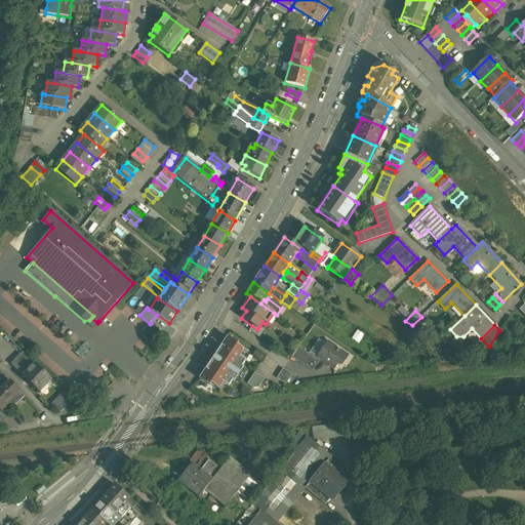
[(259,326),(257,329),(252,326),(248,331),(258,337),(265,330),(259,326)]
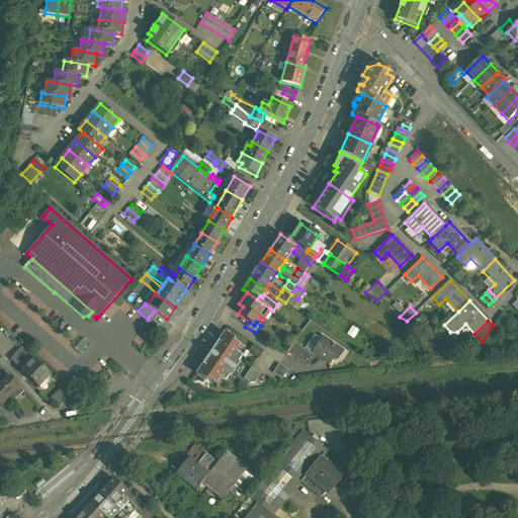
[(234,340),(224,333),(212,349),(214,351),(213,352),(212,351),(209,357),(209,359),(206,357),(195,374),(204,379),(206,375),(211,378),(209,381),(218,385),(222,379),(225,381),(229,376),(230,377),(240,363),(238,362),(242,356),(239,354),(243,348),(233,342),(234,340)]
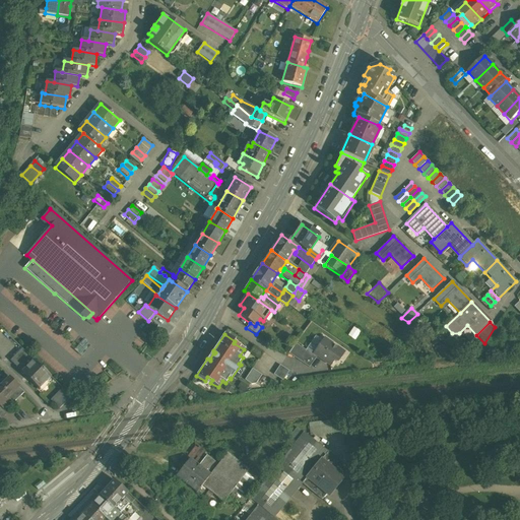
[(343,352),(324,339),(314,353),(314,354),(317,356),(330,366),(334,360),(337,362),(343,352)]
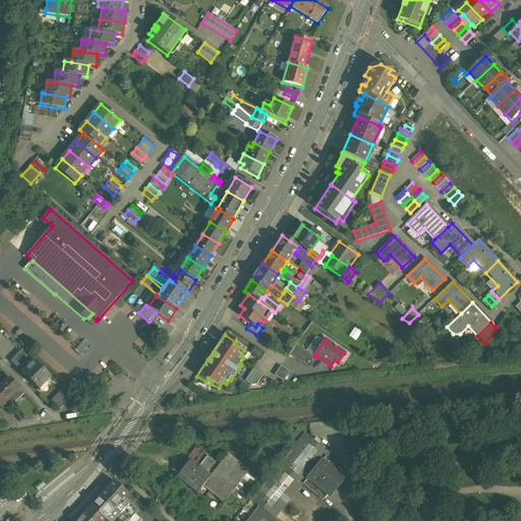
[(75,352),(81,357),(90,348),(83,342),(75,352)]
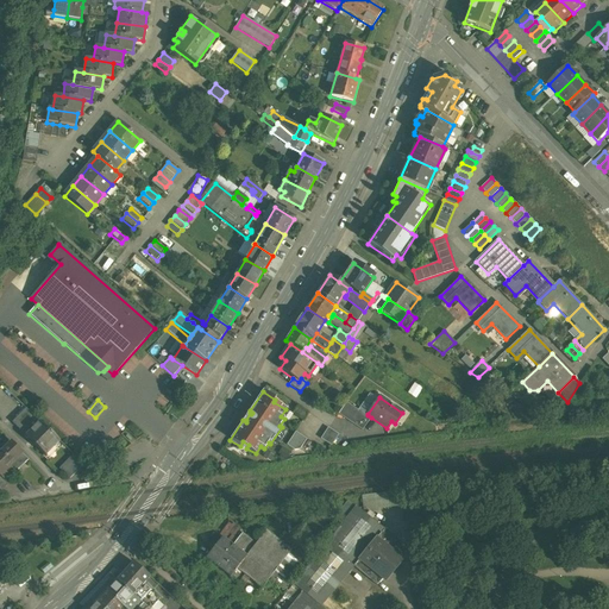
[(358,410),(346,403),(338,414),(350,422),(358,412),(358,410)]
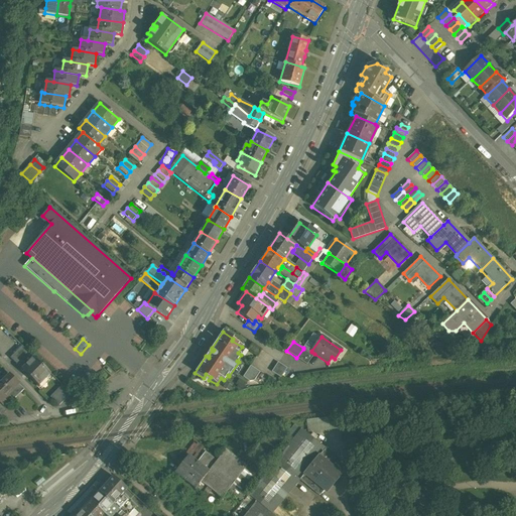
[(261,351),(252,345),(248,351),(257,357),(261,351)]
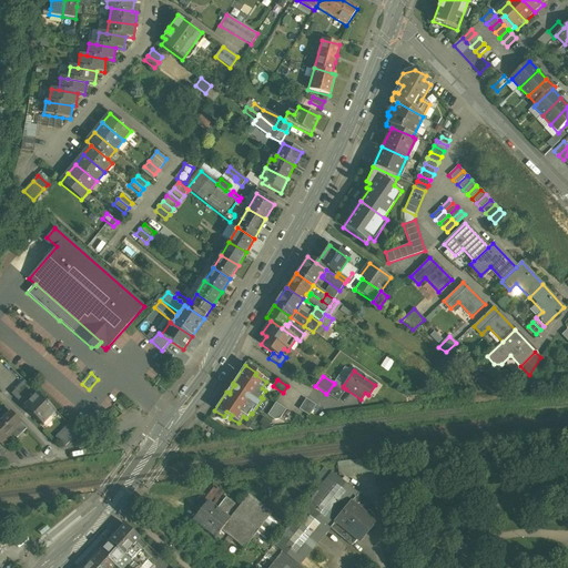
[(23,381),(11,394),(23,406),(37,393),(23,381)]
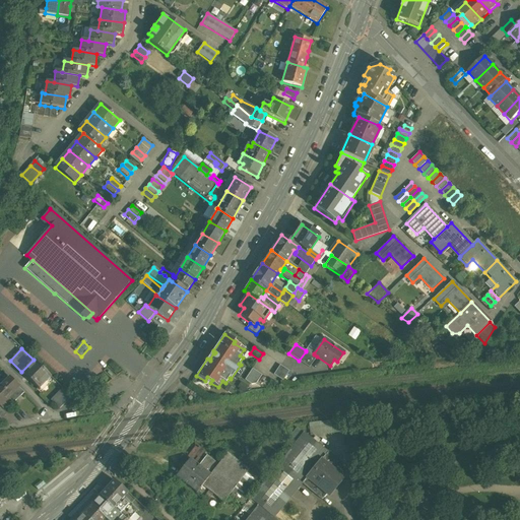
[(314,353),(307,348),(306,350),(306,351),(299,361),(309,368),(317,356),(314,354),(314,353)]
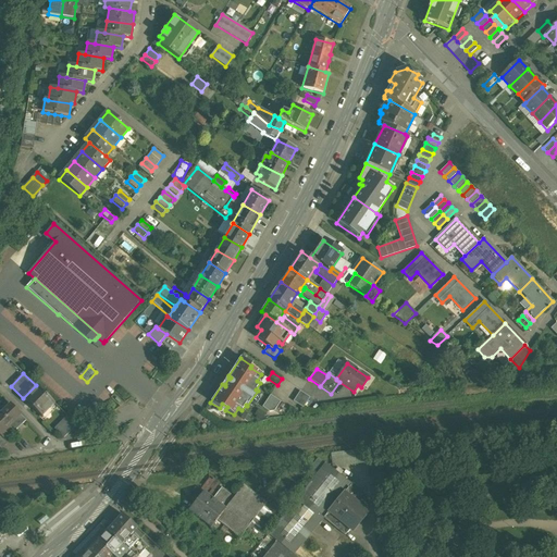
[(54,404),(36,385),(23,398),(41,417),(54,404)]
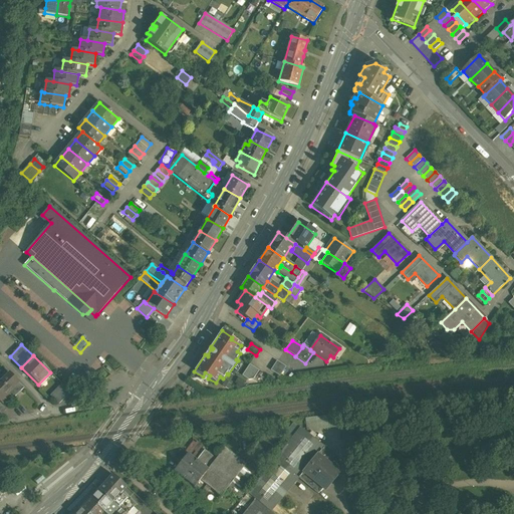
[(285,367),(276,361),(270,370),(279,376),(285,367)]
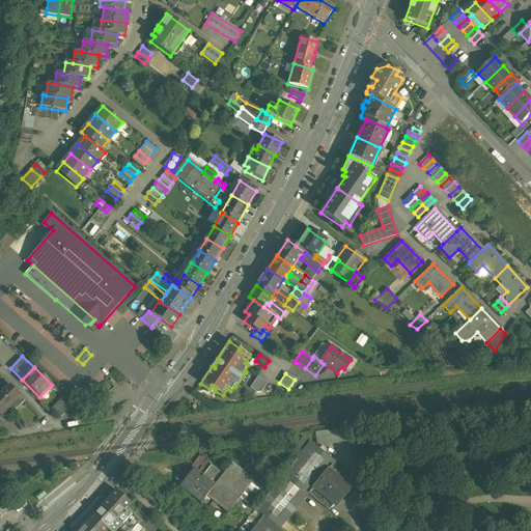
[(267,384),(257,378),(250,388),(256,393),(260,392),(267,384)]
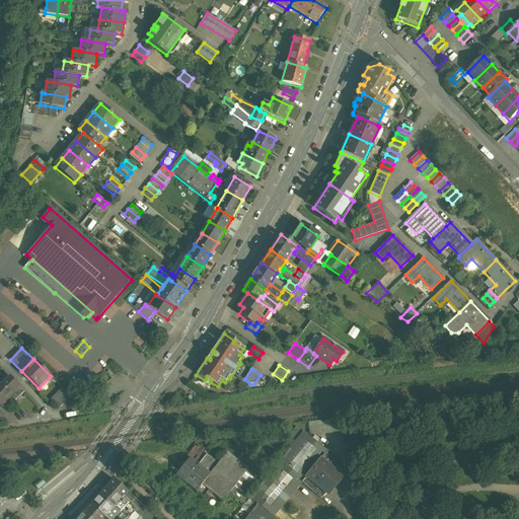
[(9,378),(0,386),(0,402),(17,385),(9,378)]
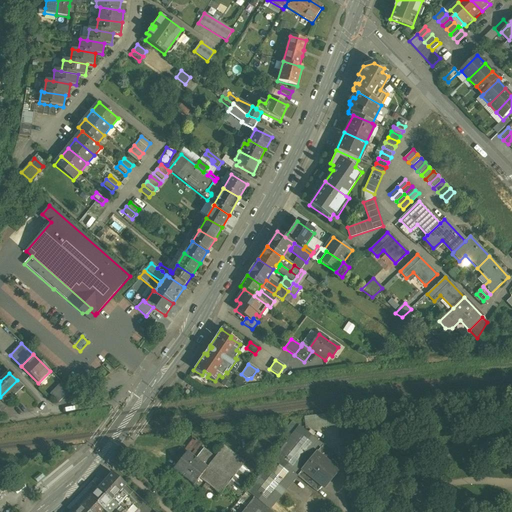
[(17,380),(0,397),(0,399),(5,404),(24,387),(17,380)]
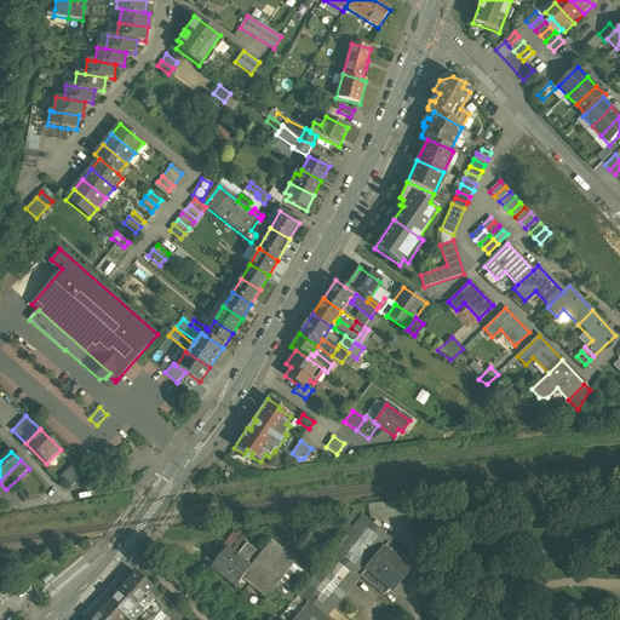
[(85,474),(75,464),(61,477),(70,488),(85,474)]
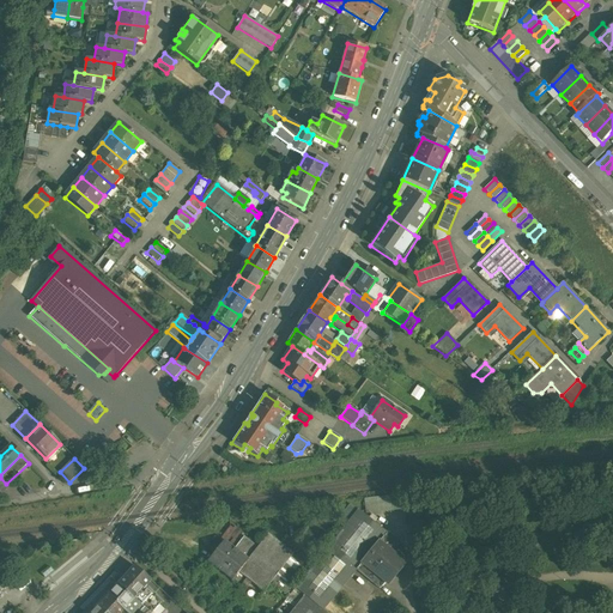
[(358,510),(328,547),(356,570),(378,542),(387,533),(358,510)]
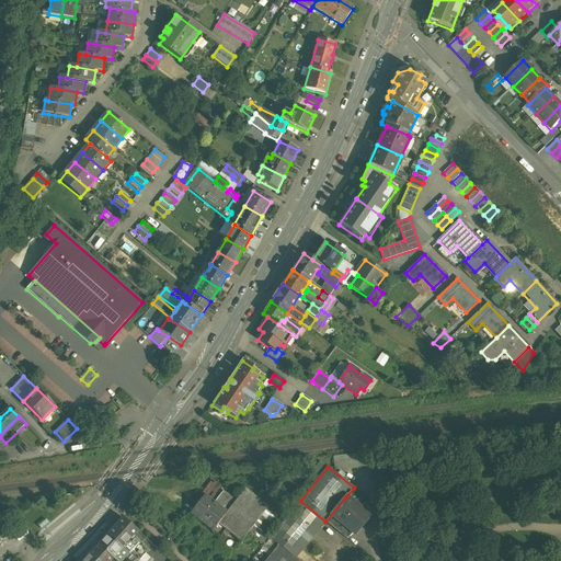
[(367,496),(355,487),(354,488),(346,496),(358,506),(367,496)]
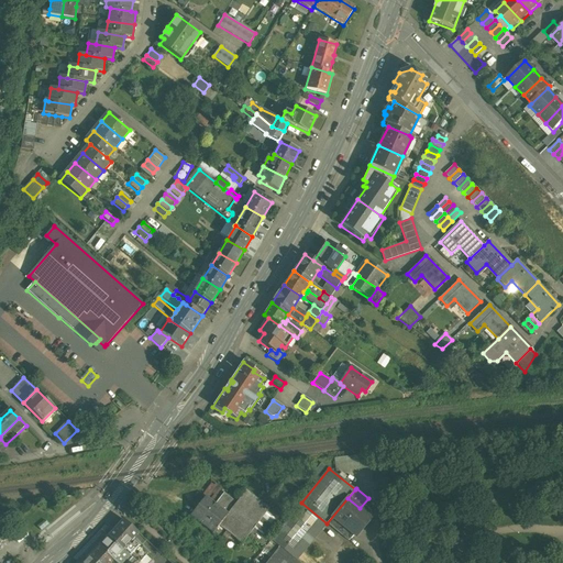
[(246,490),(236,503),(236,504),(228,515),(219,526),(242,543),(269,509),(246,490)]
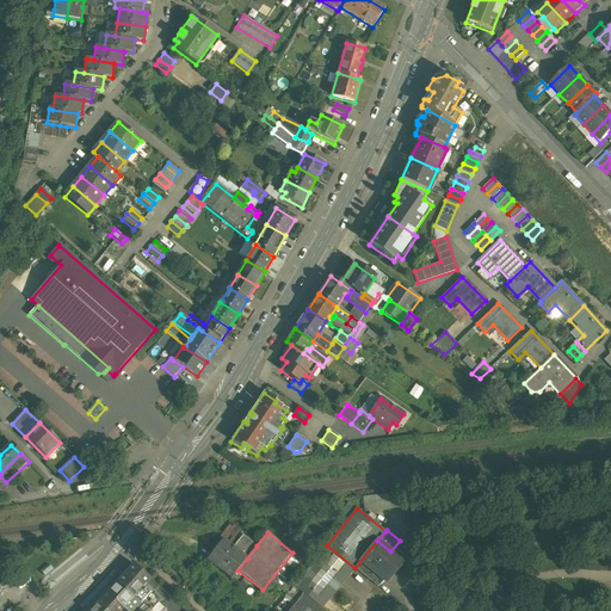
[(244,535),(233,548),(247,559),(257,547),(257,545),(244,535)]
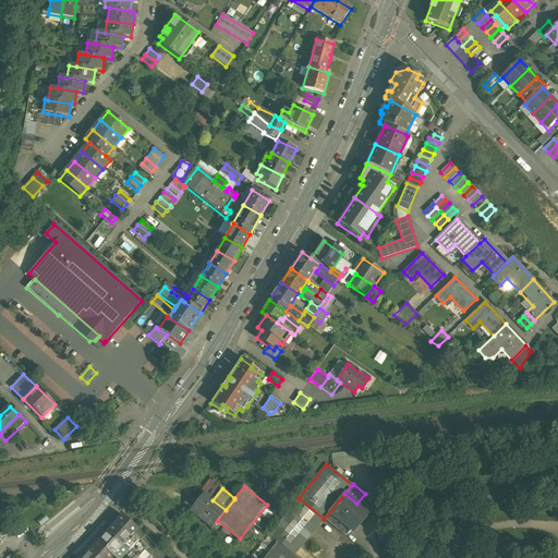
[(204,493),(190,511),(210,529),(217,521),(226,510),(213,500),(204,493)]
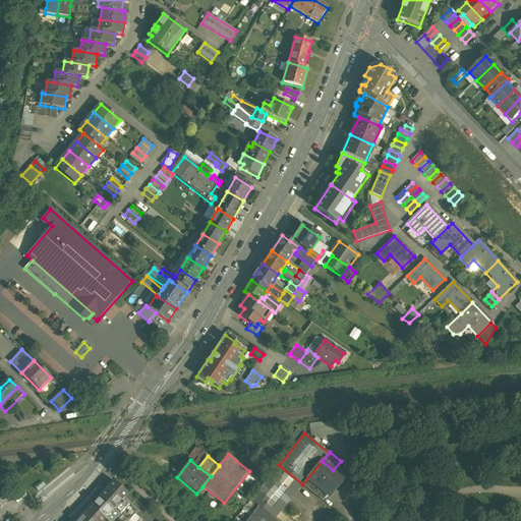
[(322,461),(302,484),(323,501),(342,477),(333,470),(322,461)]
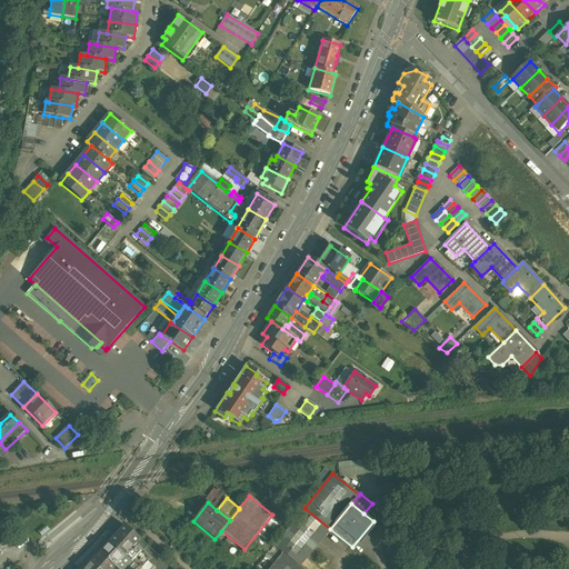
[(305,508),(273,546),(282,553),(300,567),(330,529),(305,508)]
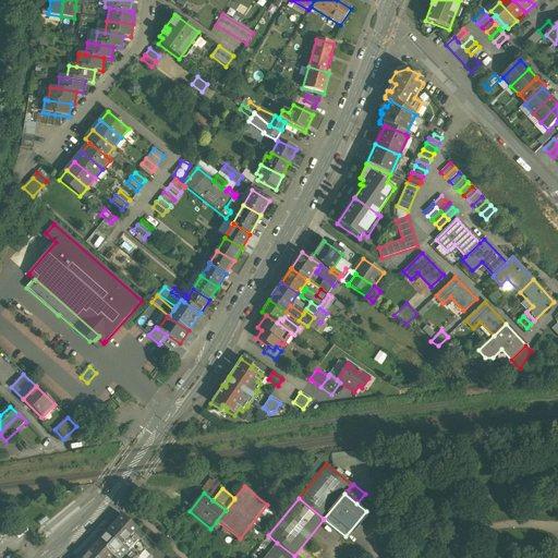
[(122,516),(107,532),(121,546),(121,545),(131,535),(136,529),(122,516)]
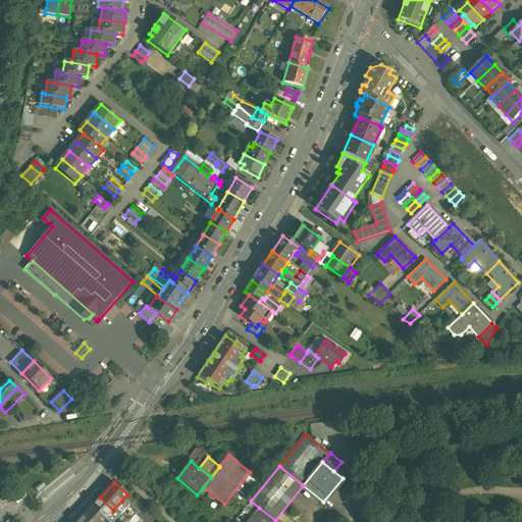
[(36,489),(38,492),(45,486),(43,483),(40,486),(36,489)]
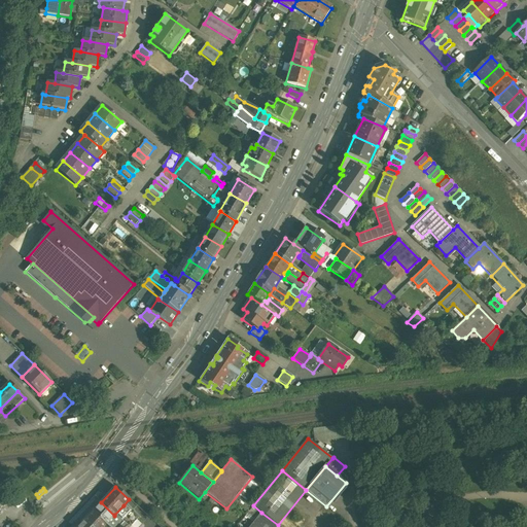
[(114,516),(101,502),(93,512),(106,524),(110,520),(114,516)]
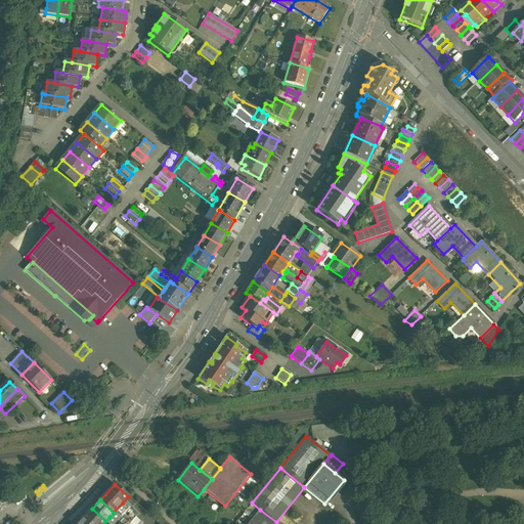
[(129,523),(137,516),(123,503),(114,512),(119,516),(124,521),(127,523),(129,523)]
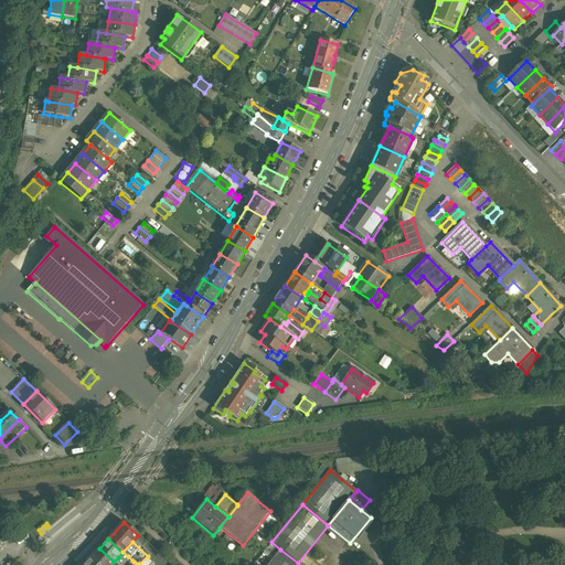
[(99,548),(91,558),(97,564),(110,564),(114,562),(99,548)]
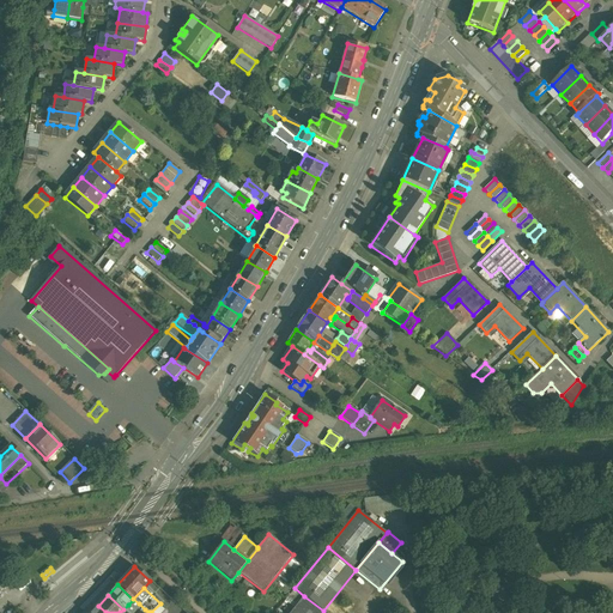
[(326,612),(323,611),(304,596),(290,612),(326,612)]
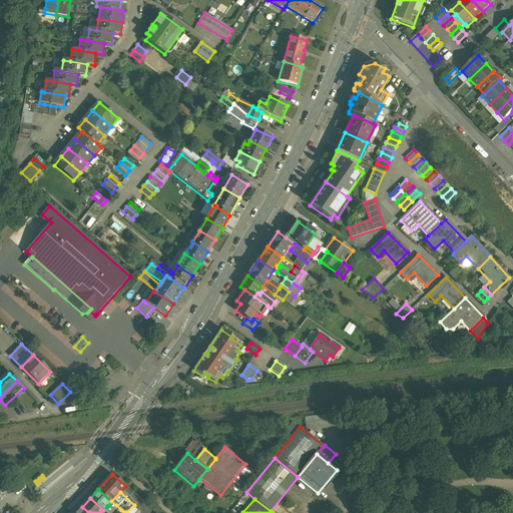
[(116,505),(111,501),(111,502),(107,506),(111,510),(116,505)]
